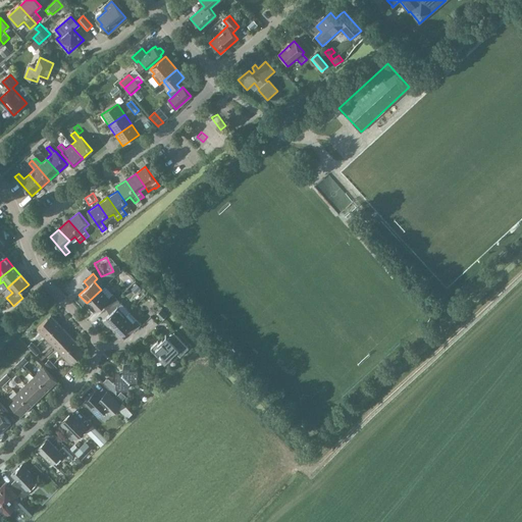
[(101,290),(87,303),(94,311),(103,303),(107,307),(116,299),(112,294),(108,297),(101,290)]
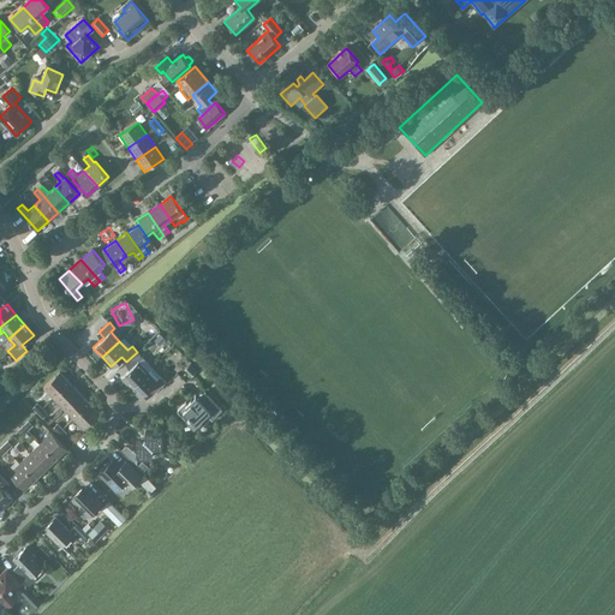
[(131,366),(120,377),(130,387),(151,366),(143,358),(137,352),(126,362),(131,366)]
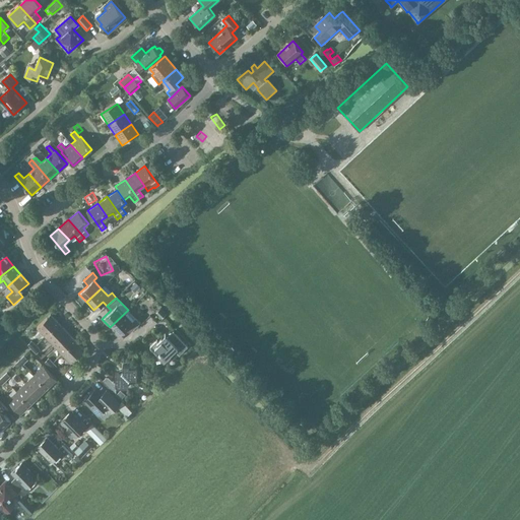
[(128,310),(110,327),(118,335),(127,327),(131,331),(140,322),(135,318),(128,310)]
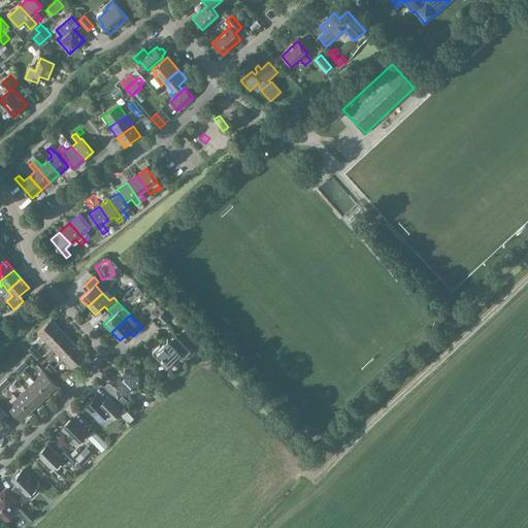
[(45,341),(60,328),(51,319),(37,332),(45,341)]
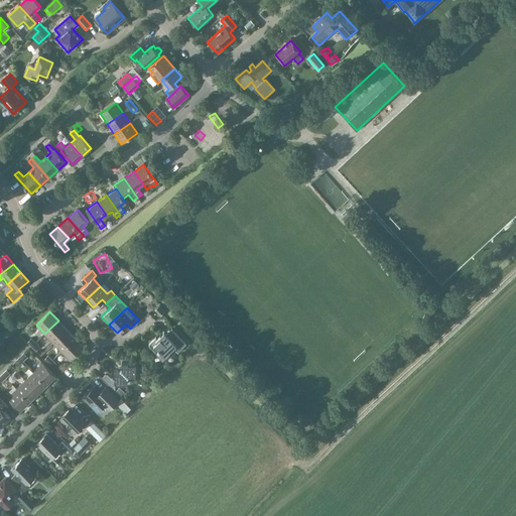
[(53,343),(67,330),(58,320),(44,334),(53,343)]
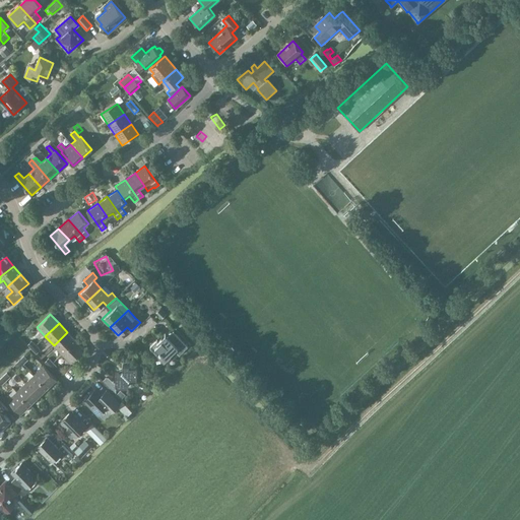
[(149,346),(157,355),(158,354),(164,361),(170,354),(171,355),(176,350),(180,353),(187,346),(174,331),(168,337),(167,336),(163,339),(160,337),(157,340),(156,339),(149,346)]
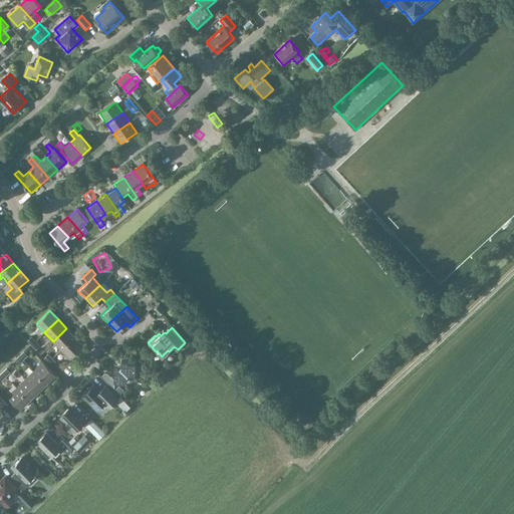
[(61,350),(75,337),(66,328),(53,341),(61,350)]
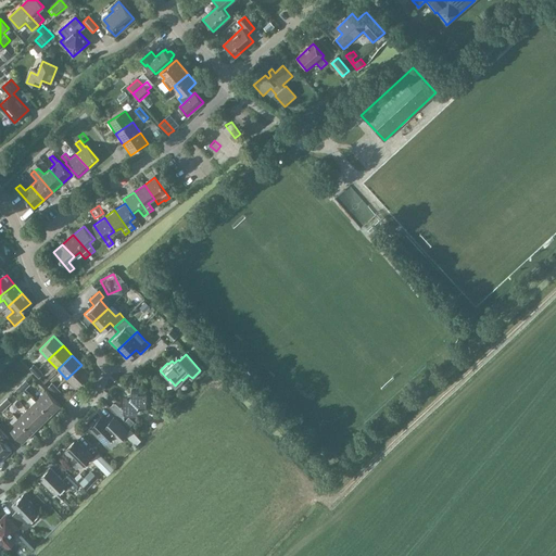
[(81,365),(66,379),(75,389),(90,375),(81,365)]
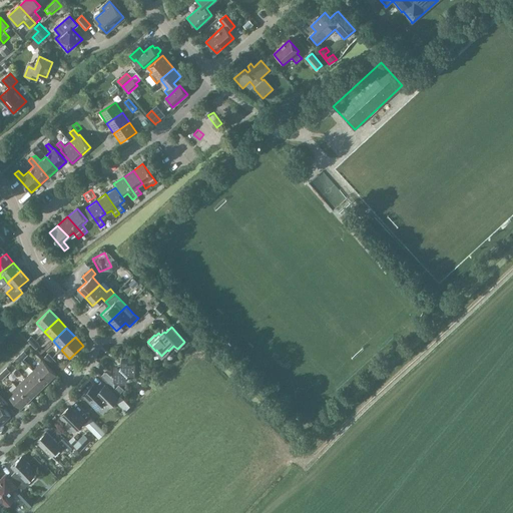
[(39,346),(34,341),(30,345),(35,350),(39,346)]
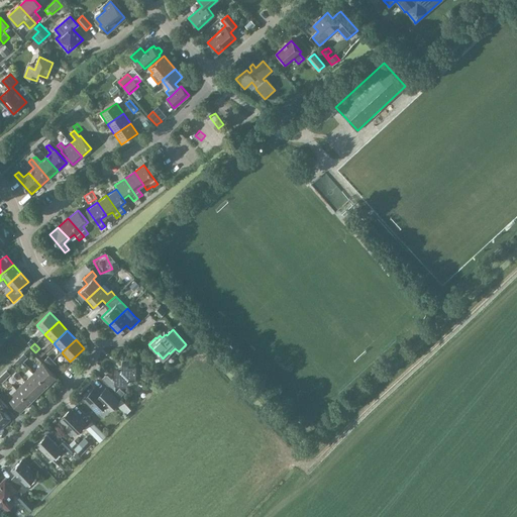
[(55,364),(59,359),(50,351),(46,354),(55,364)]
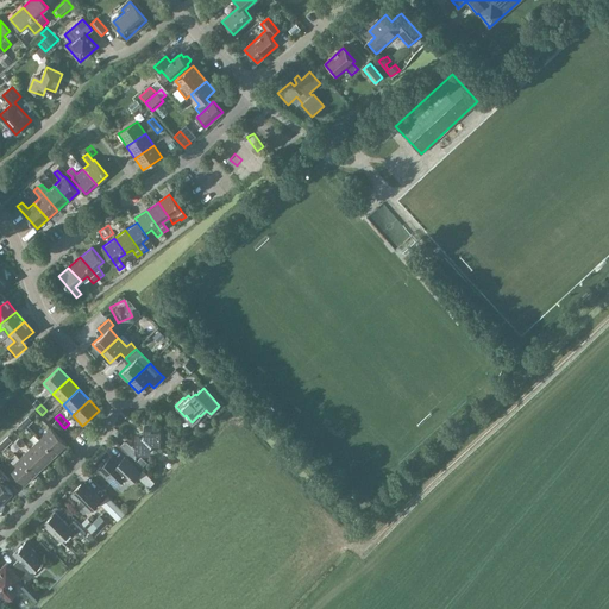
[(61,426),(56,420),(51,425),(56,431),(61,426)]
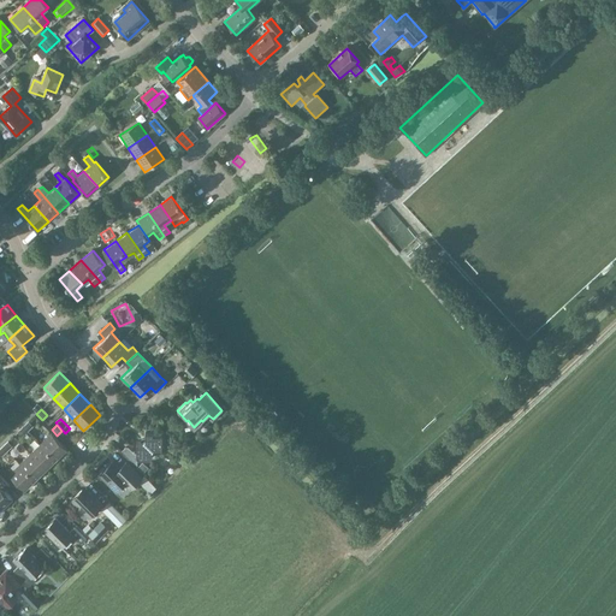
[(28,432),(23,426),(17,432),(22,437),(28,432)]
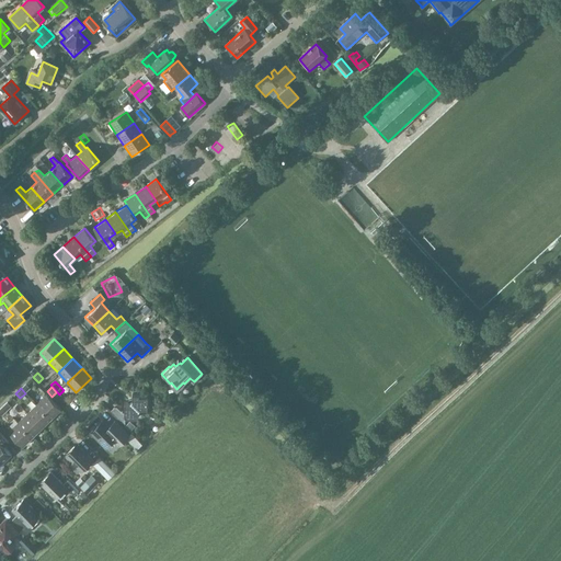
[(61,397),(56,392),(52,397),(57,401),(61,397)]
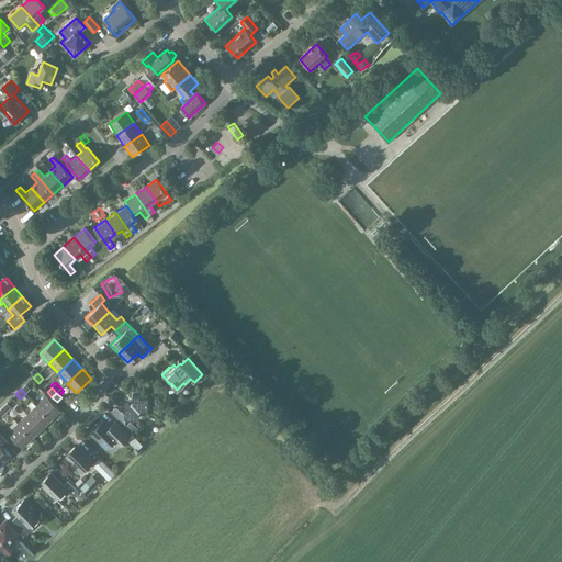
[(145,394),(133,394),(132,400),(130,402),(125,402),(124,413),(123,413),(117,417),(124,424),(125,419),(127,417),(138,417),(138,409),(141,408),(146,408),(147,396),(145,394)]
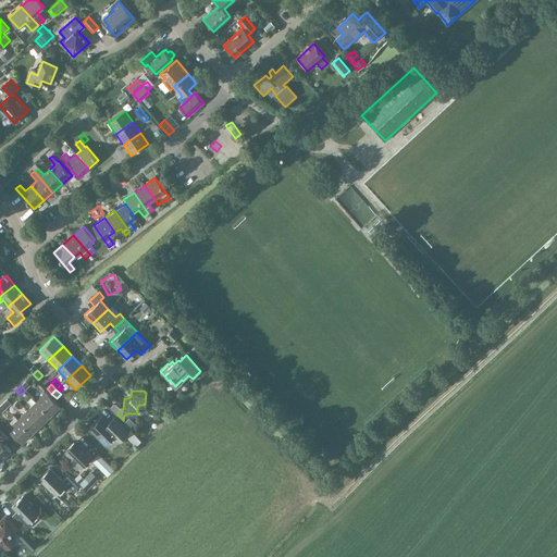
[(36,401),(50,416),(60,406),(46,392),(36,401)]
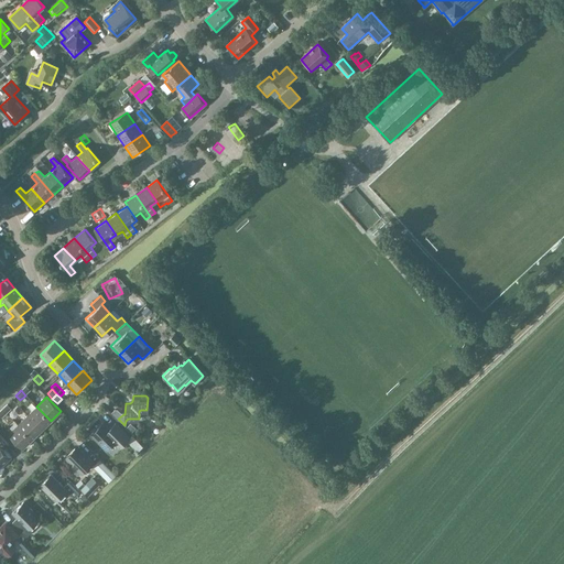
[(7,404),(2,409),(7,413),(11,410),(7,404)]
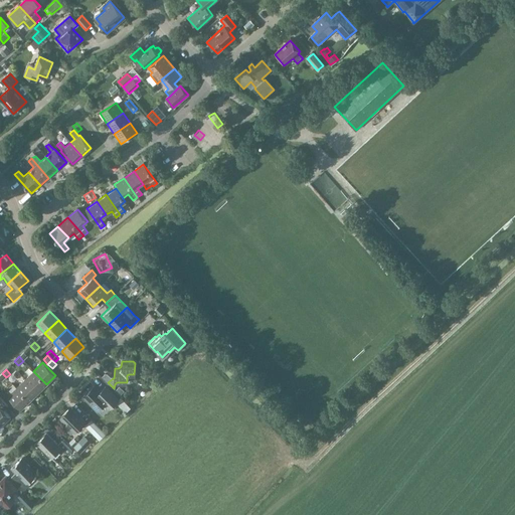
[(37,392),(46,384),(33,371),(24,379),(37,392)]
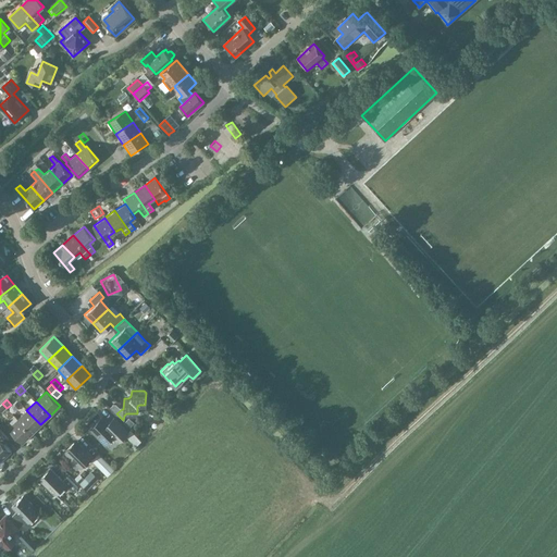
[(32,434),(40,424),(26,410),(17,419),(32,434)]
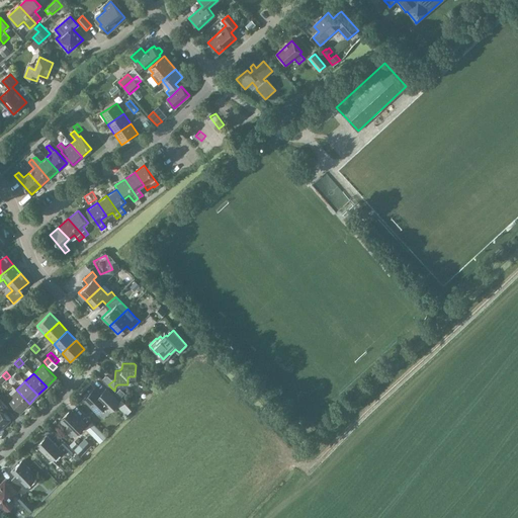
[(110,412),(119,402),(110,393),(104,398),(94,387),(83,399),(97,413),(104,406),(110,412)]
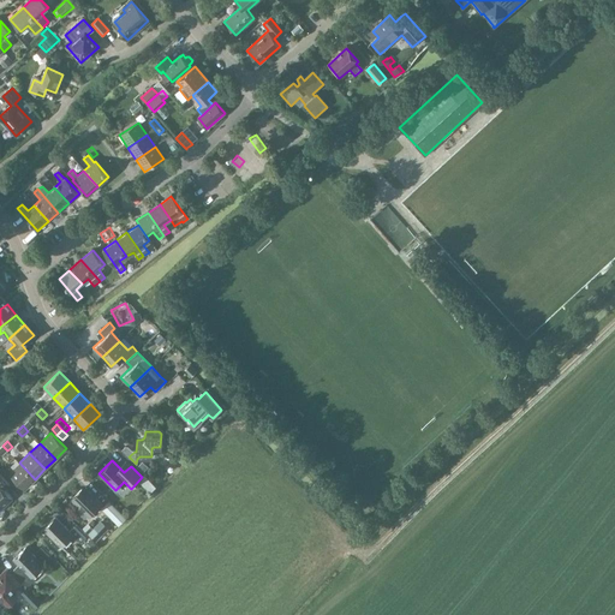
[(24,489),(35,479),(19,463),(9,473),(24,489)]
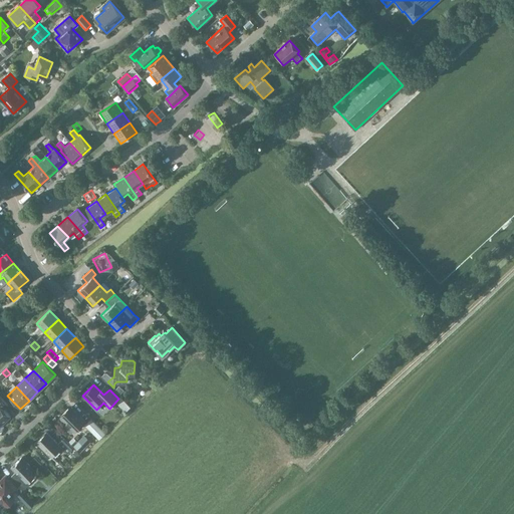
[(10,416),(3,409),(8,405),(0,396),(0,420),(3,423),(10,416)]
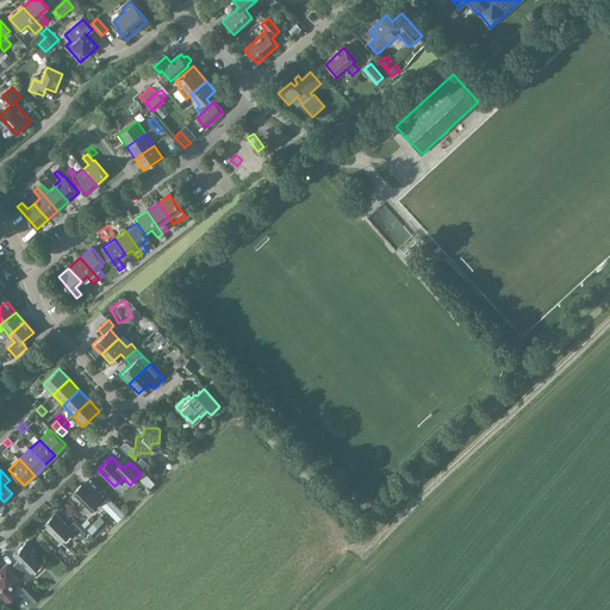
[(85,514),(99,498),(83,483),(72,495),(82,504),(79,508),(85,514)]
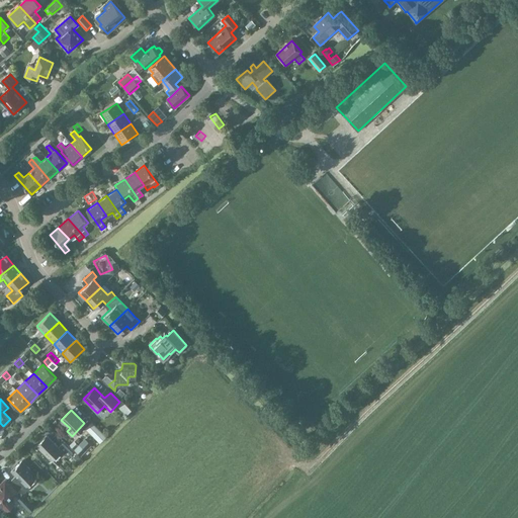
[(100,431),(92,423),(87,428),(95,436),(100,431)]
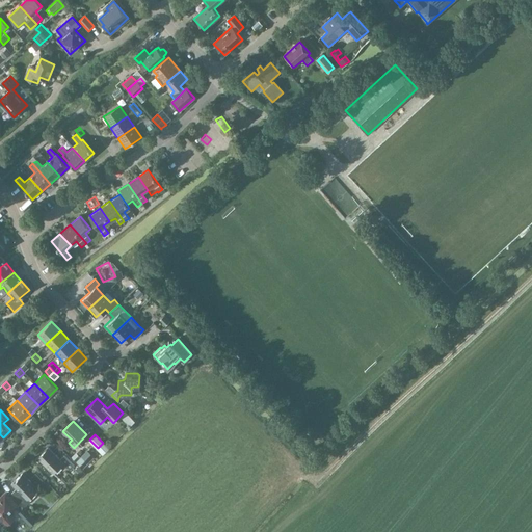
[(70,470),(74,466),(63,455),(59,459),(48,447),(37,457),(52,473),(62,462),(70,470)]
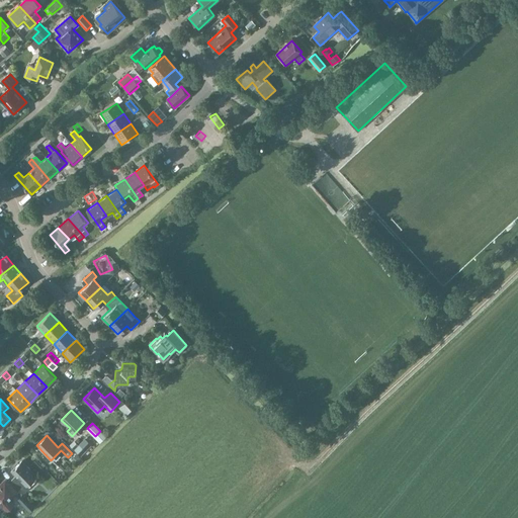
[(81,439),(78,443),(86,448),(88,444),(81,439)]
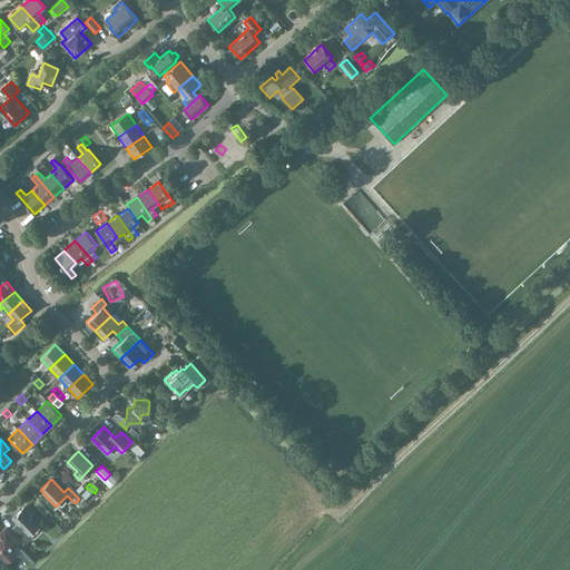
[(29,533),(39,523),(22,508),(12,518),(17,522),(12,528),(27,542),(32,537),(29,533)]
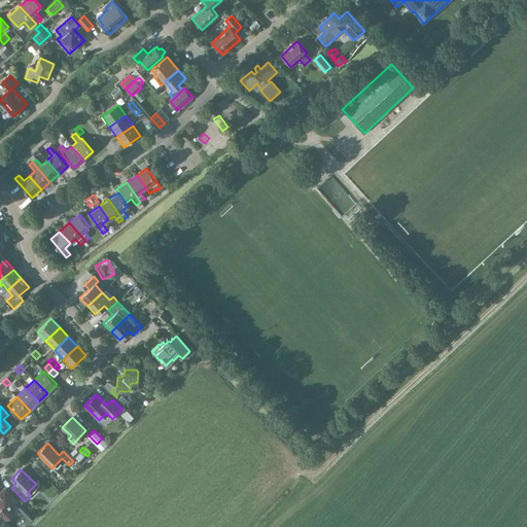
[(18,501),(7,491),(3,495),(0,493),(0,519),(2,518),(6,521),(14,513),(10,508),(18,501)]
